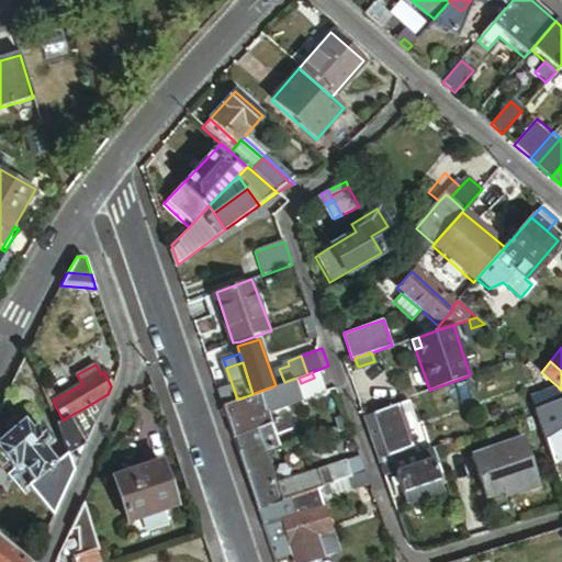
[(314,378),(301,383),(306,397),(326,391),(321,375),(314,378)]
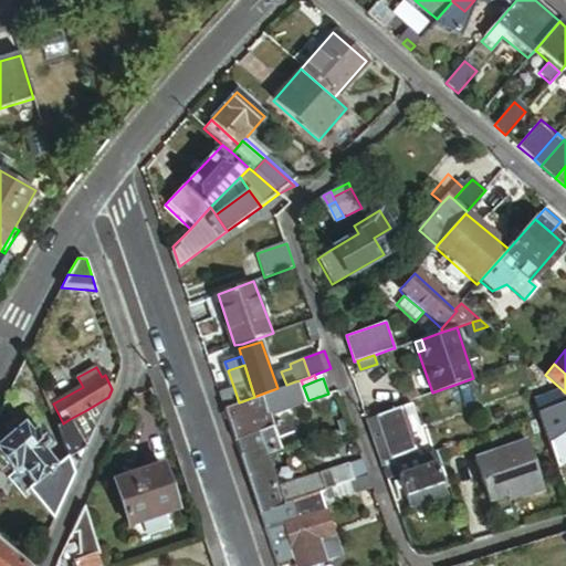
[(303,386),(301,380),(295,381),(286,385),(278,388),(257,396),(260,406),(263,416),(308,400),(303,386)]
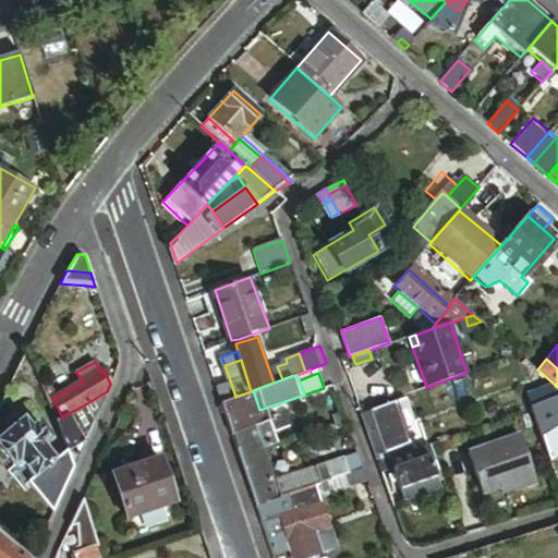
[(230,380),(217,385),(223,401),(235,397),(230,380)]
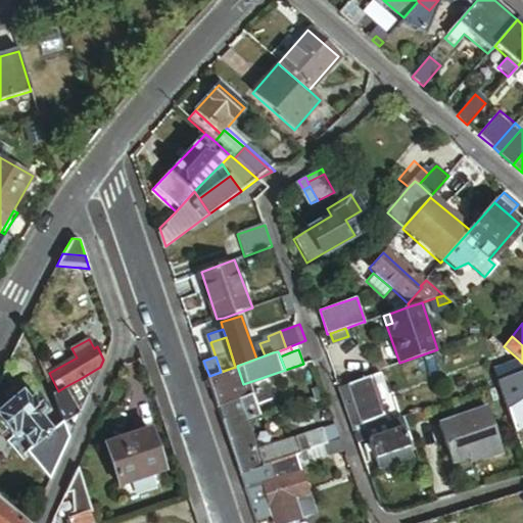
[(500,381),(522,372),(522,363),(519,360),(494,368),(500,381)]
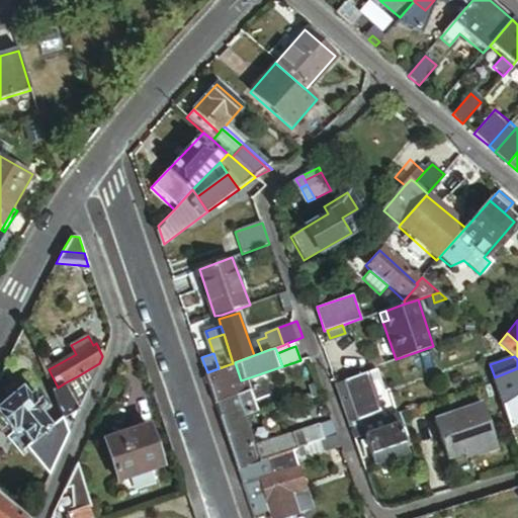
[(233,363),(222,367),(225,375),(238,371),(235,362),(233,363)]
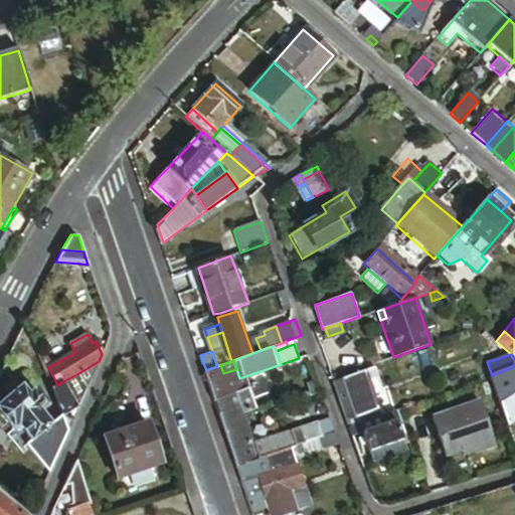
[(83,382),(87,388),(99,361),(78,373),(83,382)]
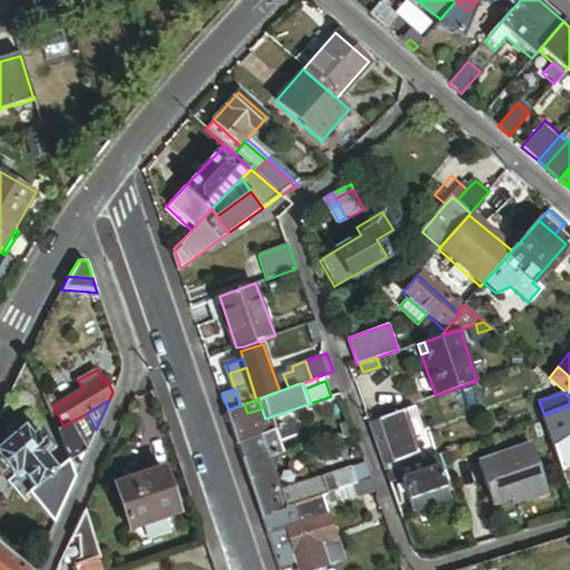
[(241,405),(228,410),(238,441),(255,436),(247,413),(244,404),(241,405)]
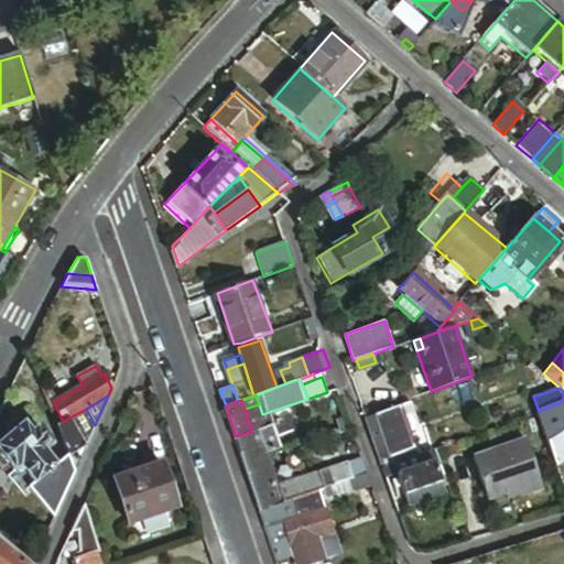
[(563,418),(563,401),(539,411),(544,429),(563,418)]
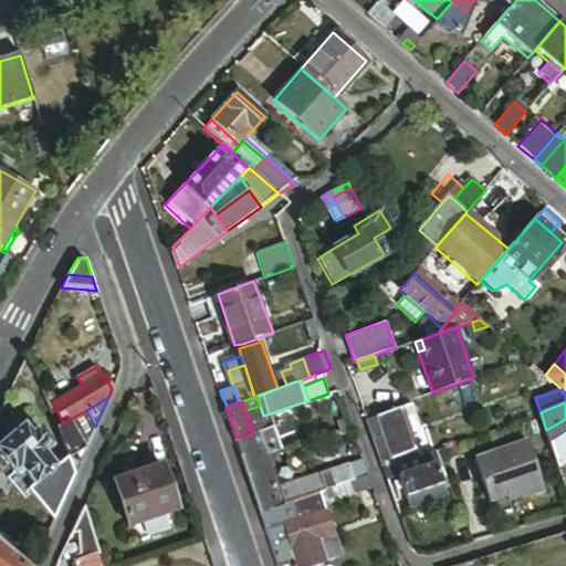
[(48,406),(56,427),(63,423),(53,404),(48,406)]
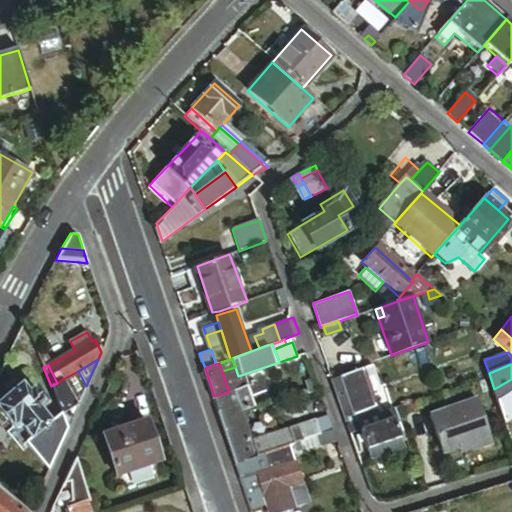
[(359,370),(366,391),(376,387),(369,366),(359,370)]
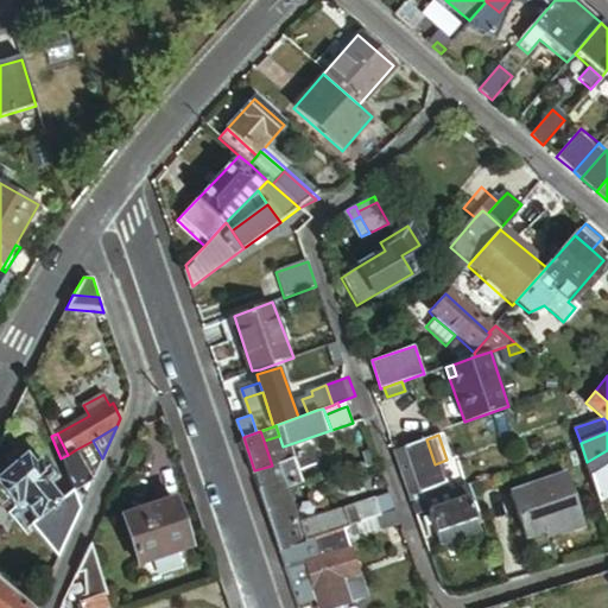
[(426,439),(393,451),(411,504),(424,499),(435,495),(432,489),(443,486),(435,464),(426,439)]
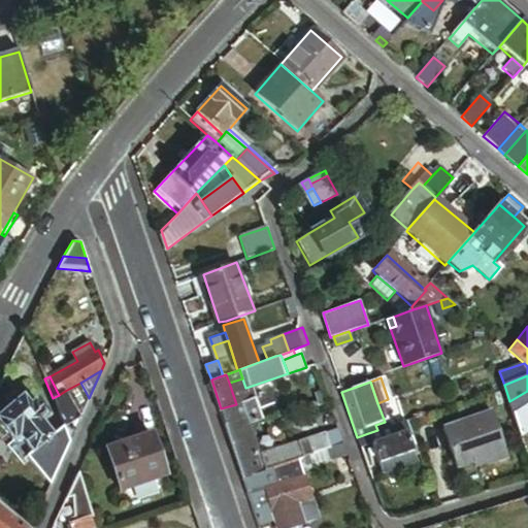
[(86,392),(80,383),(65,391),(70,401),(86,392)]
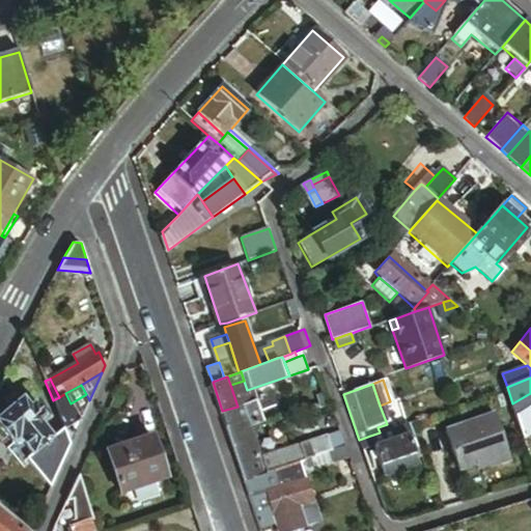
[(59,397),(53,400),(63,428),(64,429),(79,420),(71,403),(65,393),(59,397)]
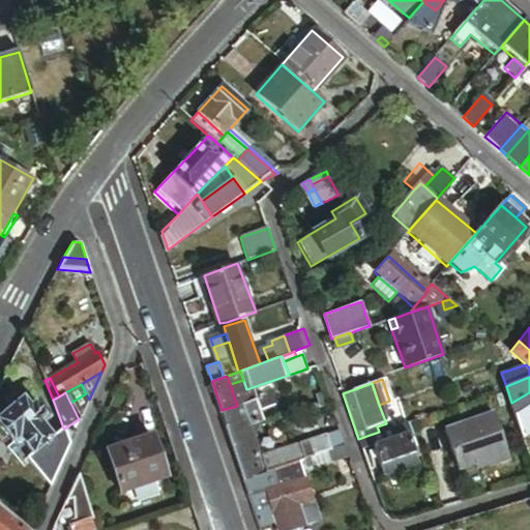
[(79,419),(81,418),(89,400),(86,393),(70,403),(79,419)]
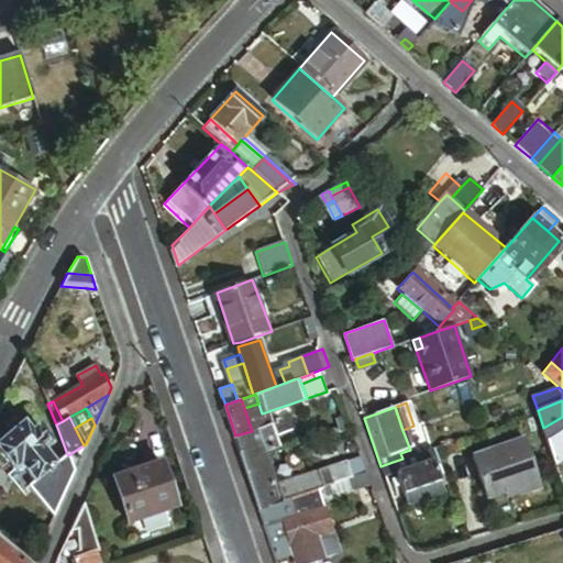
[(14,471),(15,470),(20,465),(34,482),(56,463),(41,446),(46,441),(34,427),(30,431),(23,421),(0,440),(0,453),(6,461),(9,464),(14,471)]
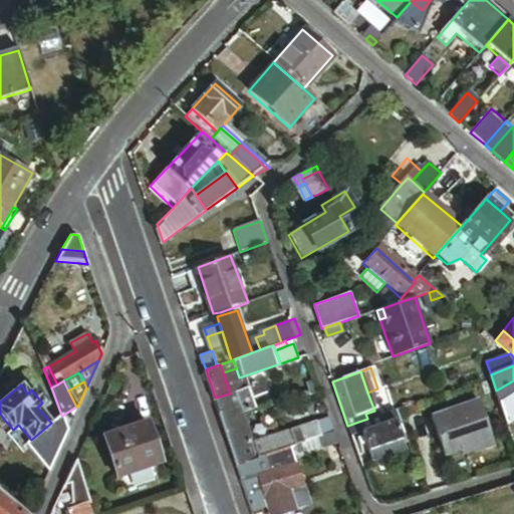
[(250,387),(245,389),(251,409),(256,407),(250,387)]
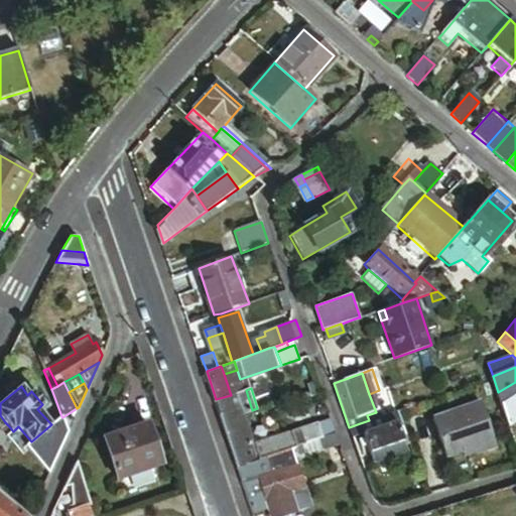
[(231,395),(216,399),(221,414),(235,409),(237,415),(242,414),(252,410),(246,390),(231,395)]
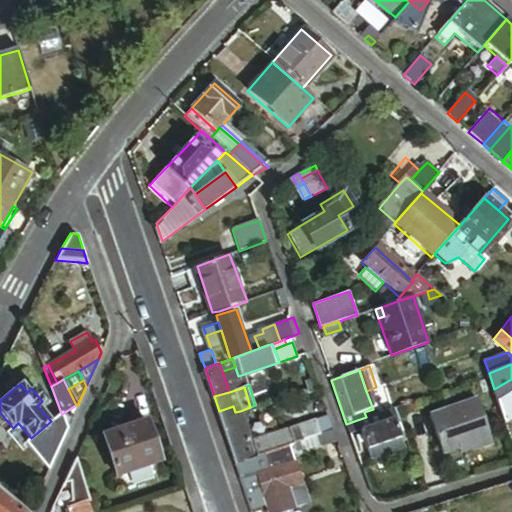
[(316,417),(326,413),(317,389),(307,393),(305,393),(305,394),(314,418),(316,417)]
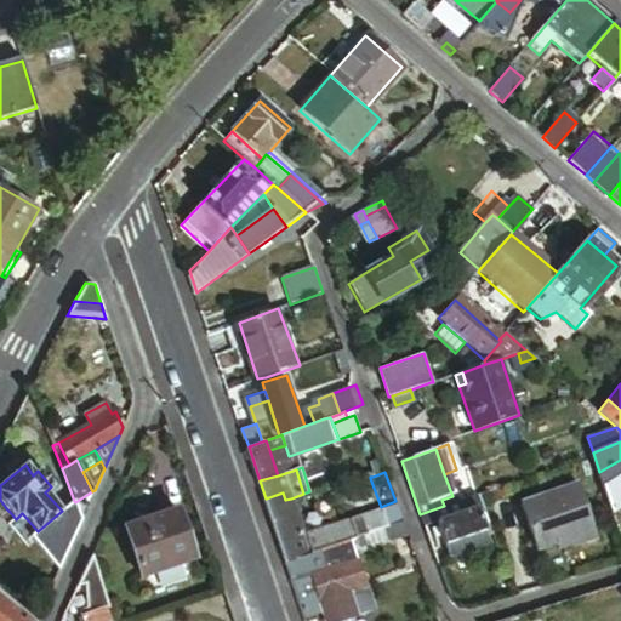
[(620,472),(603,482),(611,507),(620,502),(620,472)]
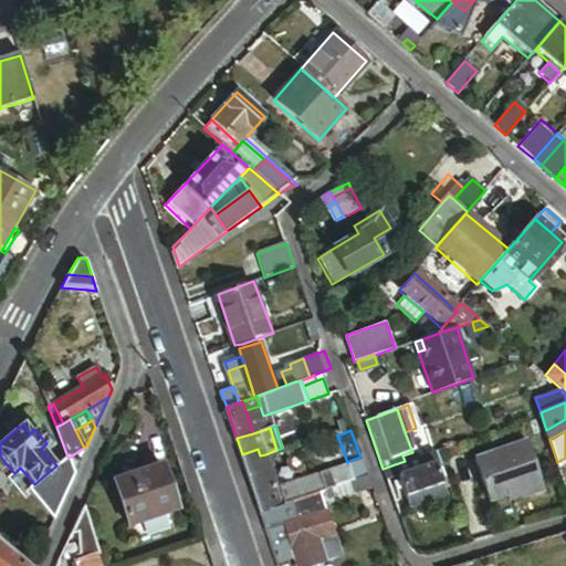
[(545,489),(526,437),(473,456),(488,495),(506,489),(517,484),(520,490),(522,498),(545,489)]
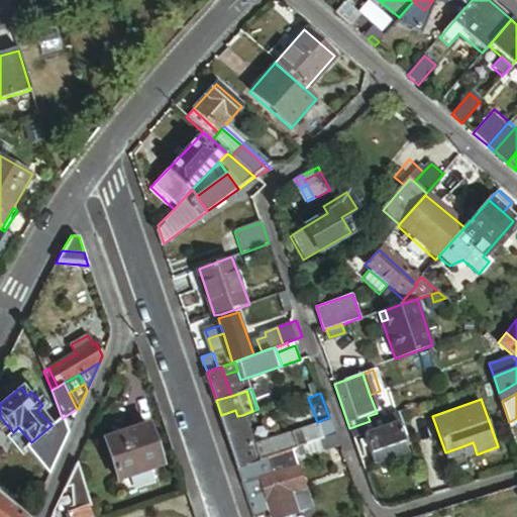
[(63,418),(68,432),(78,410),(77,409),(63,418)]
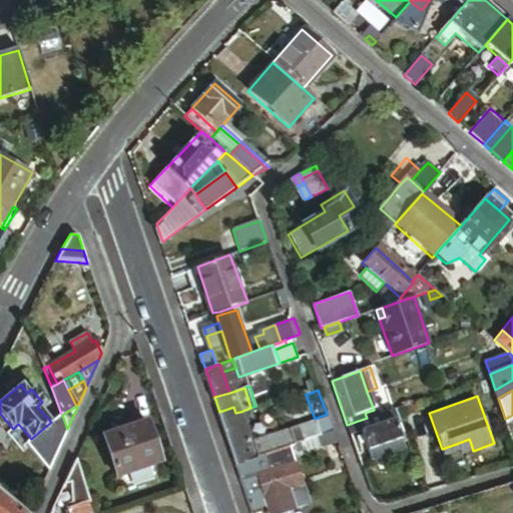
[(233,407),(219,412),(222,418),(235,413),(233,407)]
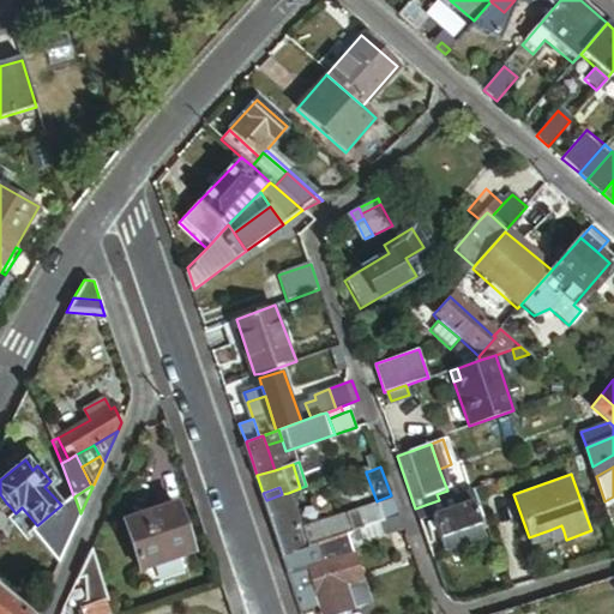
[(432,515),(471,500),(468,489),(439,500),(428,504),(432,515)]
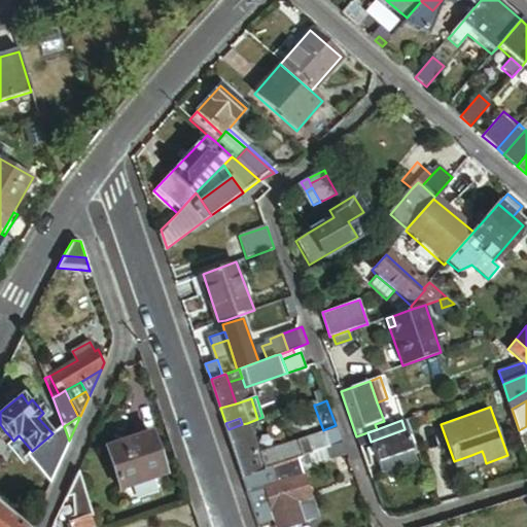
[(242,424),(229,429),(243,476),(262,468),(257,454),(247,423),(242,424)]
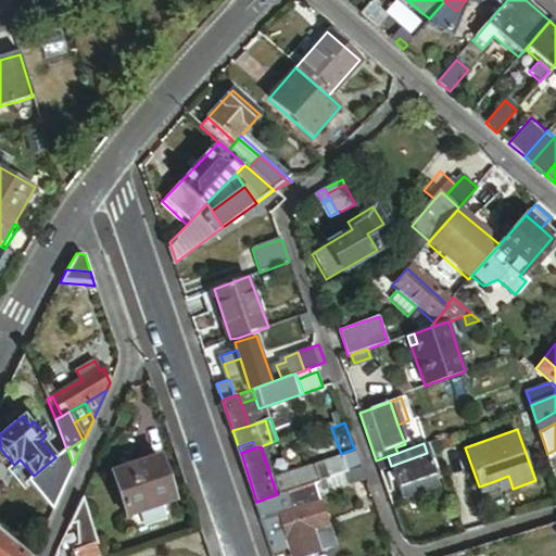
[(23,484),(53,509),(73,465),(67,450),(66,449),(55,457),(34,476),(29,480),(23,484)]
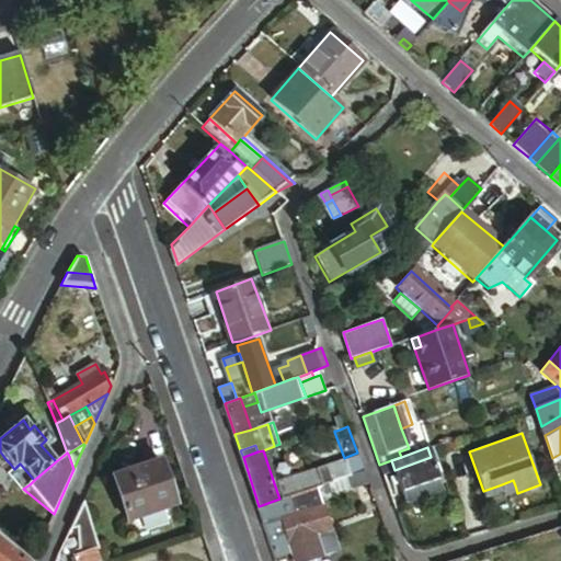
[(6,459),(0,456),(0,482),(9,462),(6,459)]
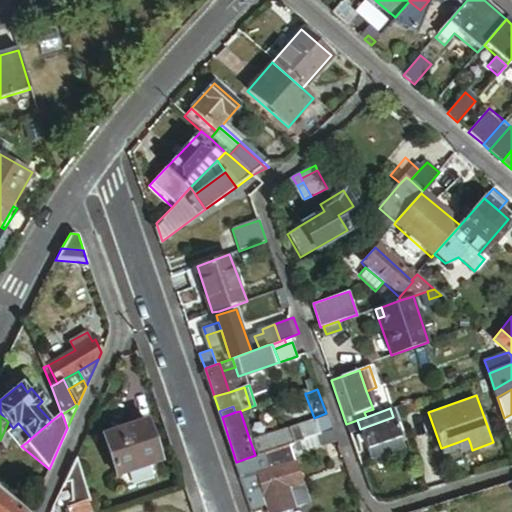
[(290,444),(322,432),(316,417),(314,418),(250,441),(255,455),(256,456),(290,444)]
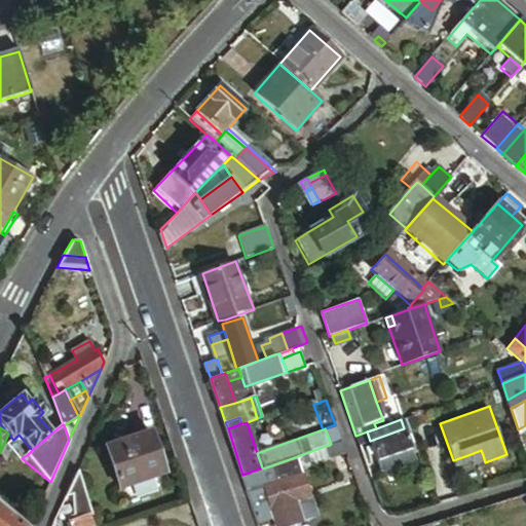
[(404,428),(370,441),(372,445),(374,451),(380,468),(414,456),(404,428)]
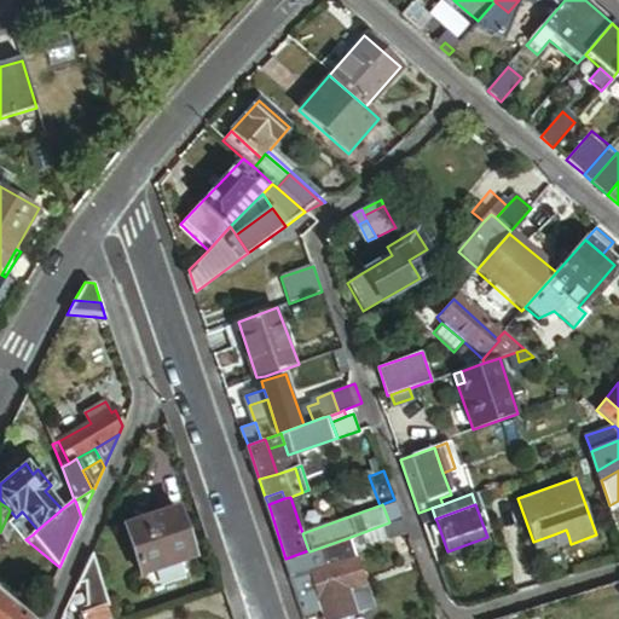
[(432,508),(418,513),(422,524),(435,519),(432,508)]
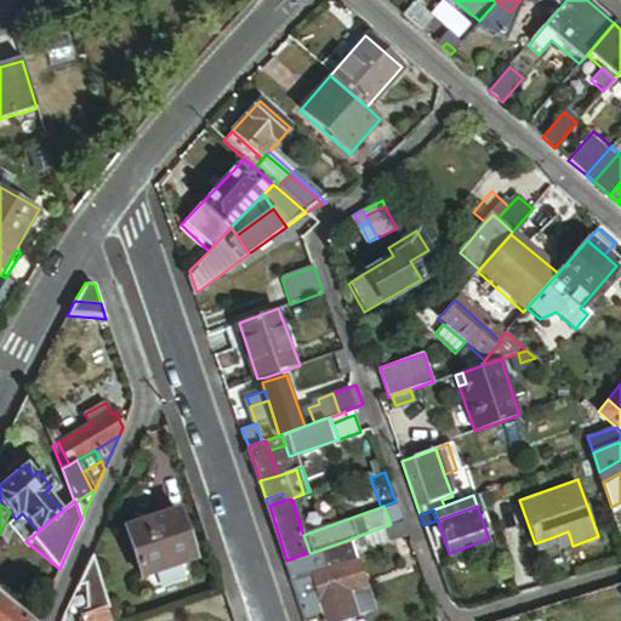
[(195,562),(180,512),(126,529),(142,579),(195,562)]
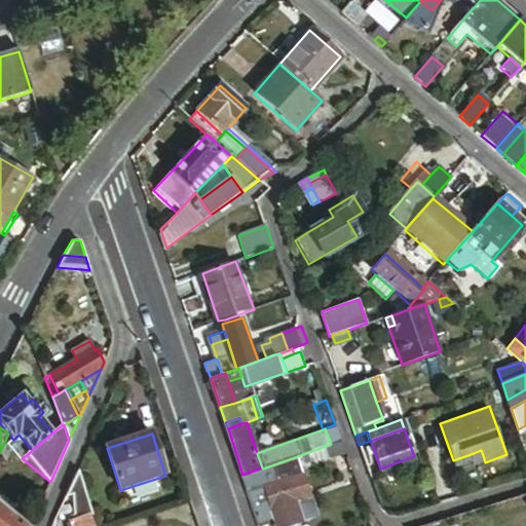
[(19,435),(14,439),(28,454),(32,450),(19,435)]
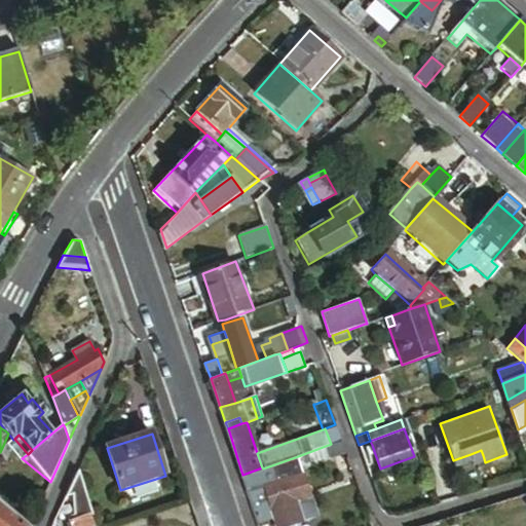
[(341,441),(331,444),(334,455),(345,451),(341,441)]
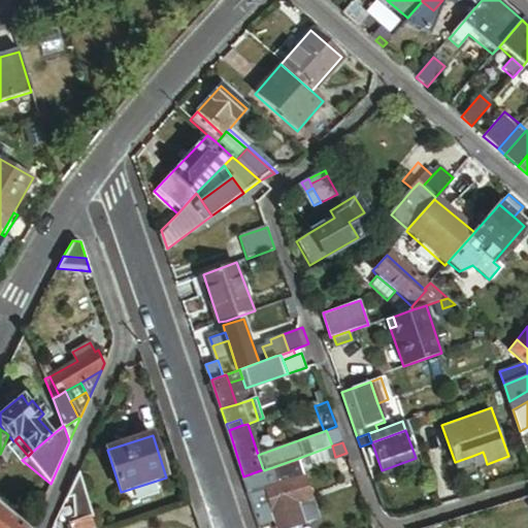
[(477,460),(485,457),(483,452),(472,456),(474,461),(477,460)]
